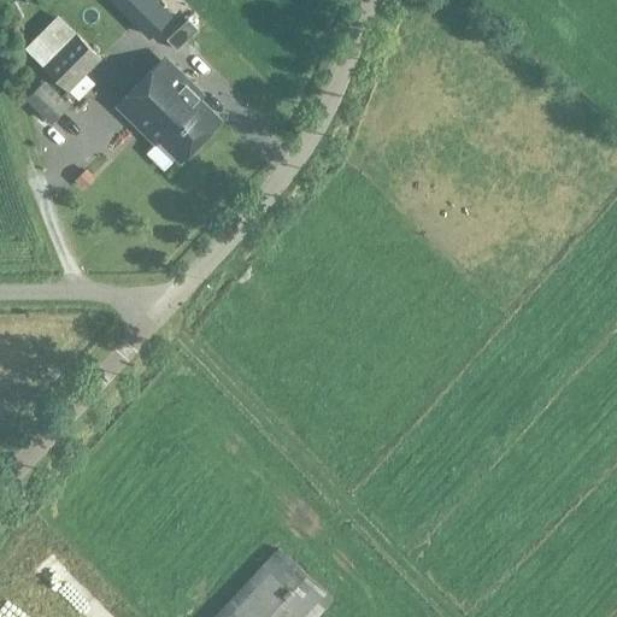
[(154,0),(113,0),(150,34),(169,13),(154,0)]
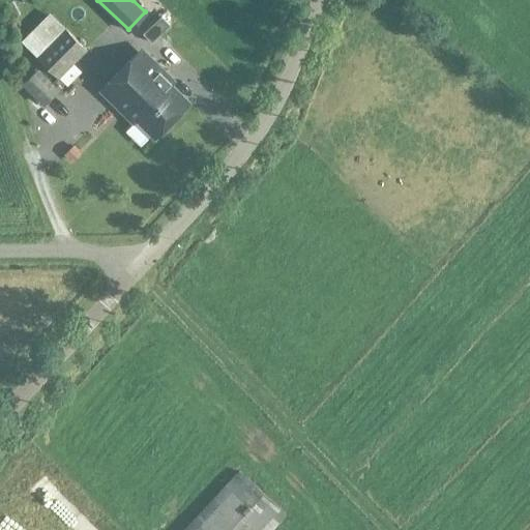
[(65,27),(36,58),(58,78),(87,49),(65,27)]
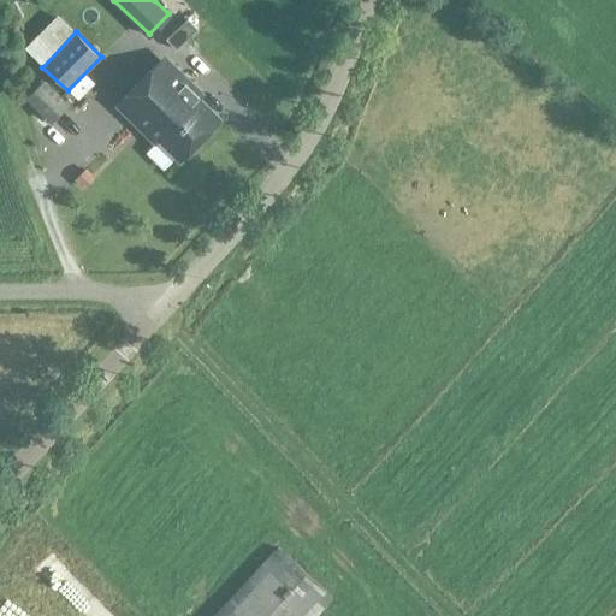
[(171,70),(161,59),(122,99),(132,110),(128,114),(157,142),(161,137),(182,158),(220,118),(200,99),(205,94),(176,65),(171,70)]
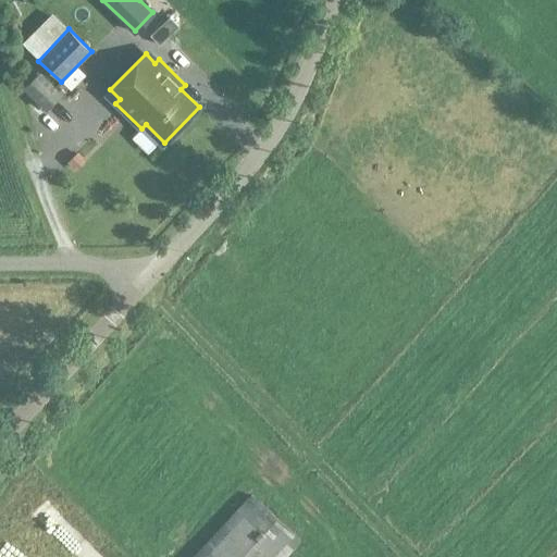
[(90,54),(59,88),(76,103),(89,89),(82,82),(100,63),(90,54)]
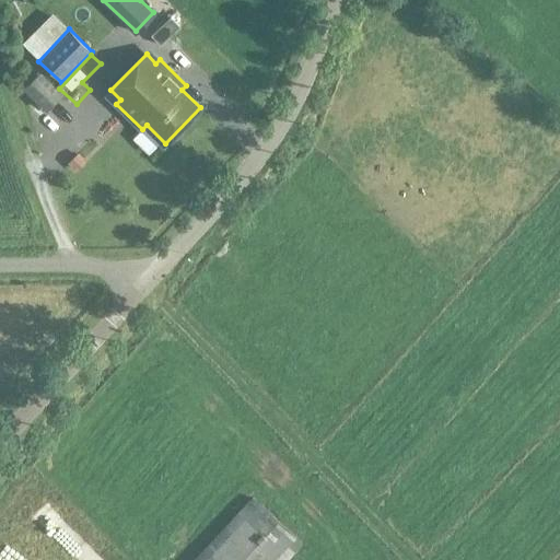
[(38,71),(23,86),(39,103),(47,111),(62,94),(38,71)]
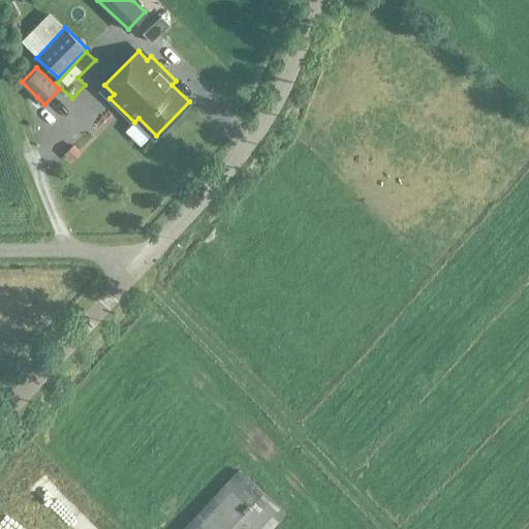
[(73,145),(64,154),(72,162),(82,152),(73,145)]
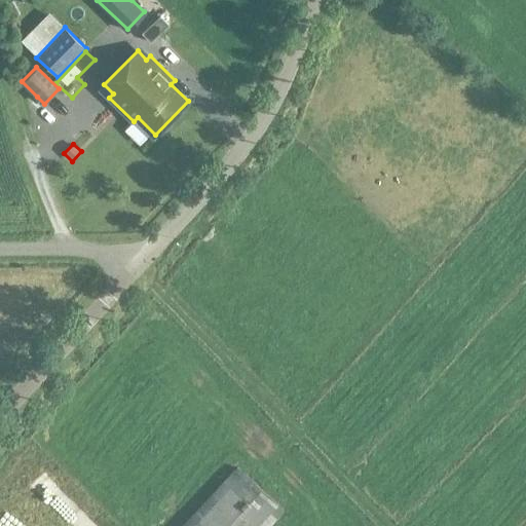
[(236,465),(179,525),(268,525),(285,510),(236,465)]
